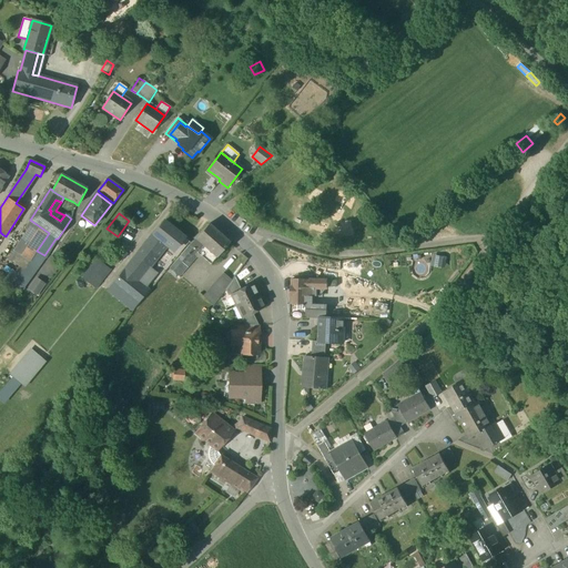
[(49,233),(30,220),(23,229),(27,231),(8,259),(23,270),(37,251),(49,233)]
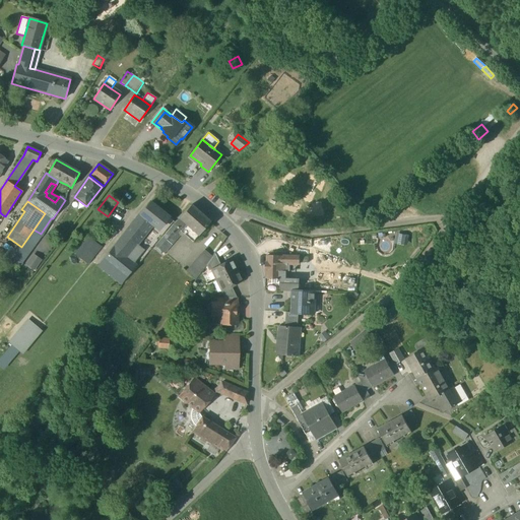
[(152,224),(159,230),(169,217),(149,203),(140,214),(152,224)]
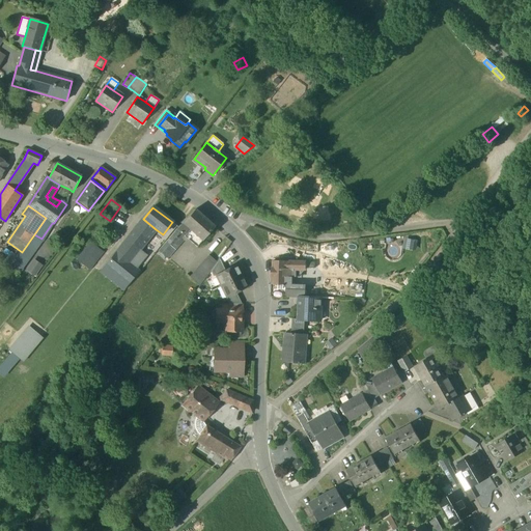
[(195,210),(183,223),(202,241),(215,227),(195,210)]
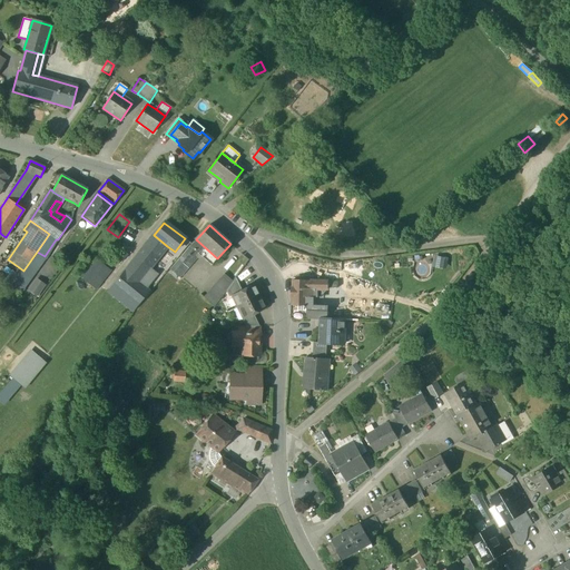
[(154,235),(125,272),(141,285),(144,282),(147,284),(154,275),(148,271),(149,268),(167,246),(154,235)]
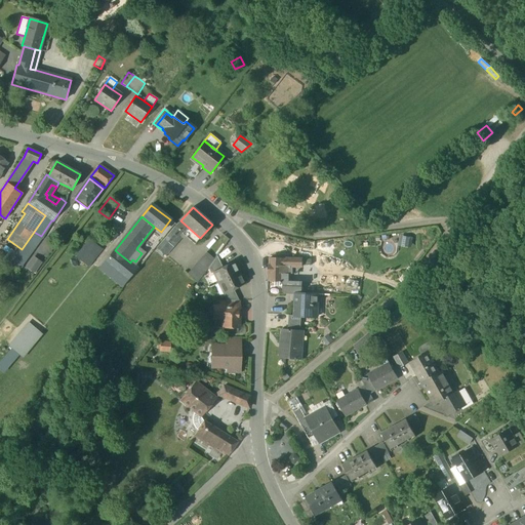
[(200,238),(180,220),(175,228),(182,233),(184,235),(195,244),(200,238)]
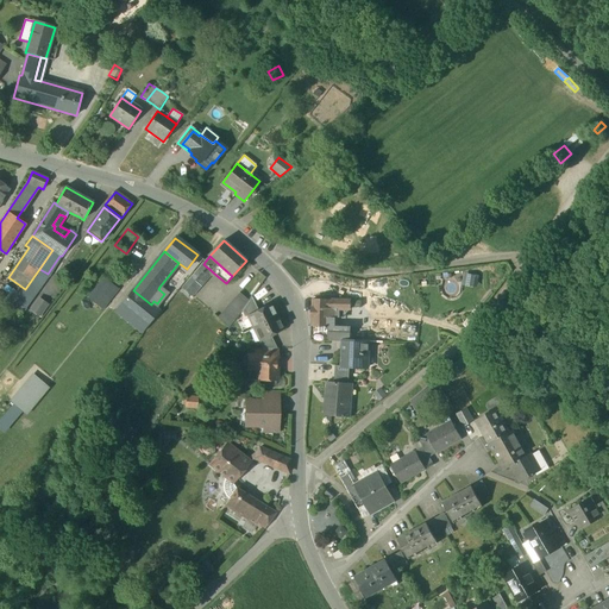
[(199,283),(211,270),(203,264),(181,288),(192,296),(201,286),(199,283)]
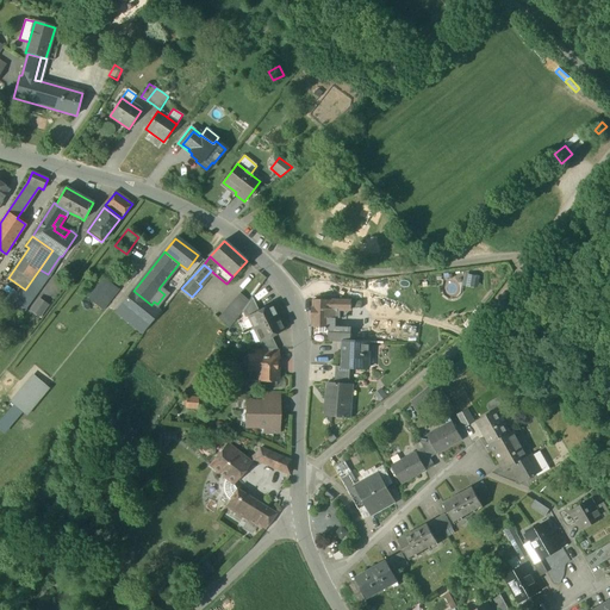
[(48,274),(39,269),(25,290),(13,306),(23,315),(50,277),(48,274)]
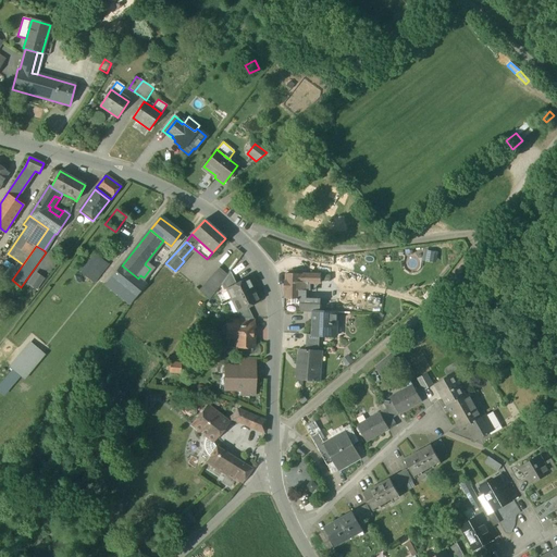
[(182,259),(184,261),(195,249),(193,247),(182,259)]
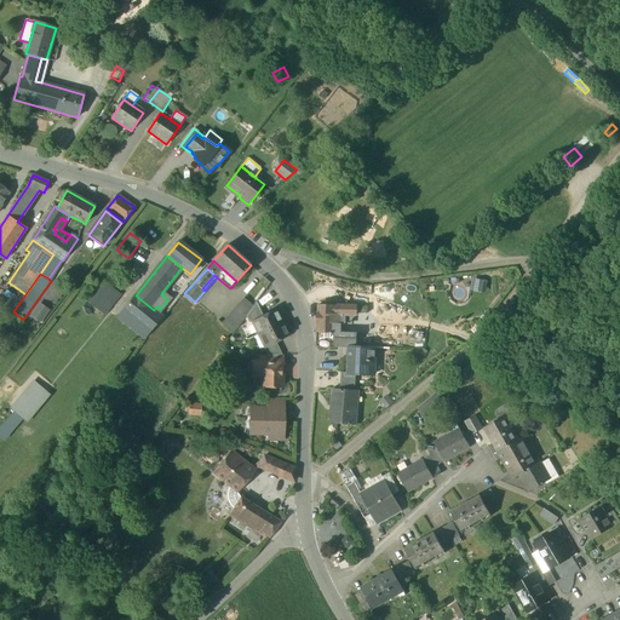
[(97,302),(109,287),(104,283),(89,303),(104,315),(108,310),(97,302)]
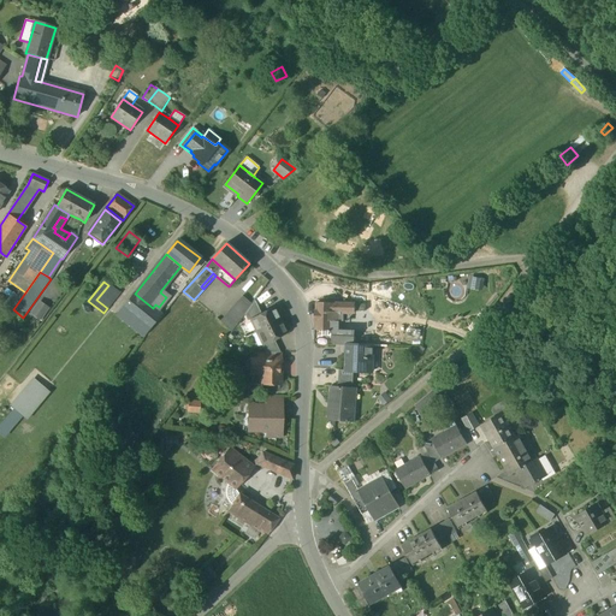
[(108,285),(96,300),(107,308),(119,294),(108,285)]
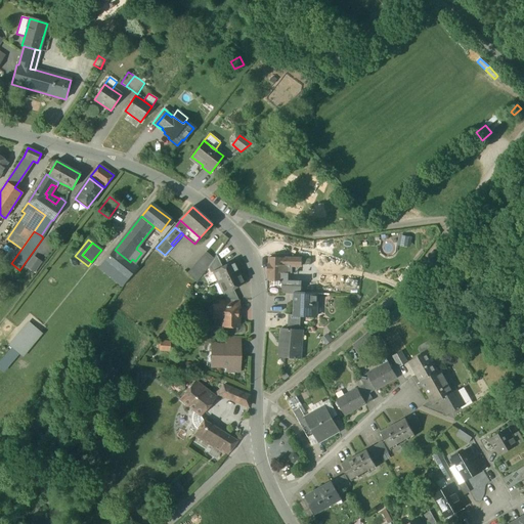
[(144,253),(137,247),(136,249),(141,253),(135,261),(132,259),(130,262),(134,265),(144,253)]
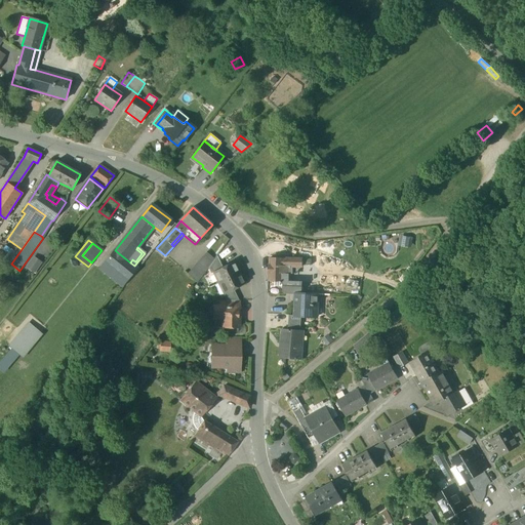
[(10,249),(5,256),(6,256),(4,259),(10,264),(17,254),(10,249)]
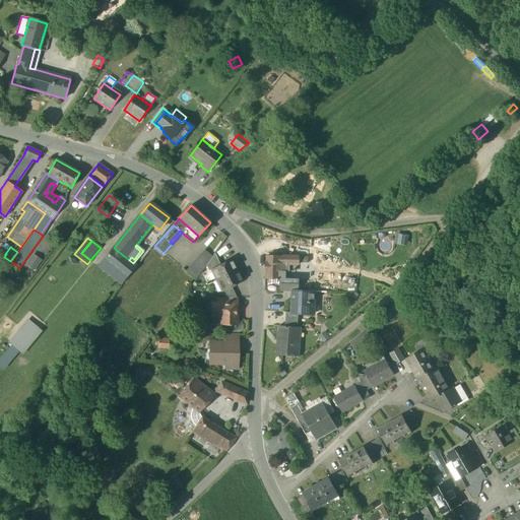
[(129,260),(114,248),(104,261),(125,278),(136,265),(133,263),(129,260)]
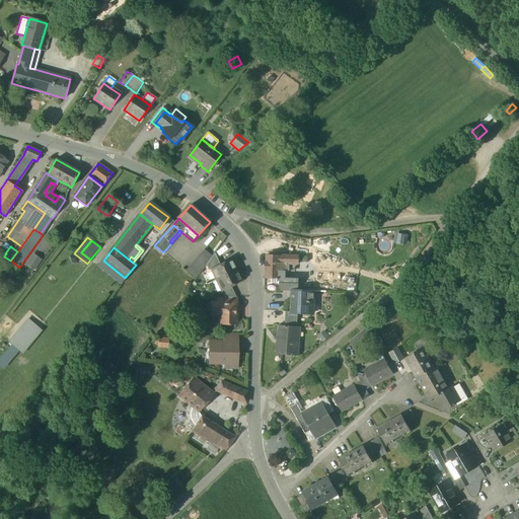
[(186,271),(195,280),(201,272),(206,265),(212,256),(204,249),(186,271)]
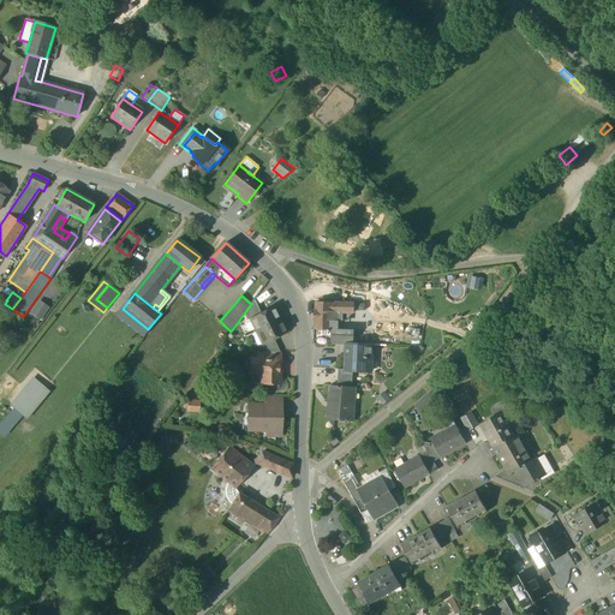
[(49,308),(39,300),(30,312),(41,320),(49,308)]
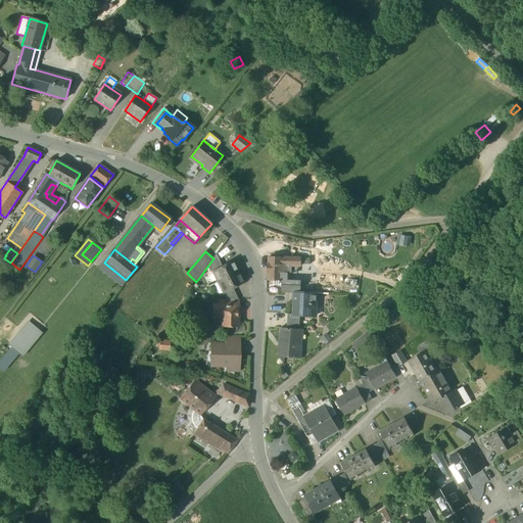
[(207,267),(209,273),(212,271),(222,267),(217,255),(214,258),(207,267)]
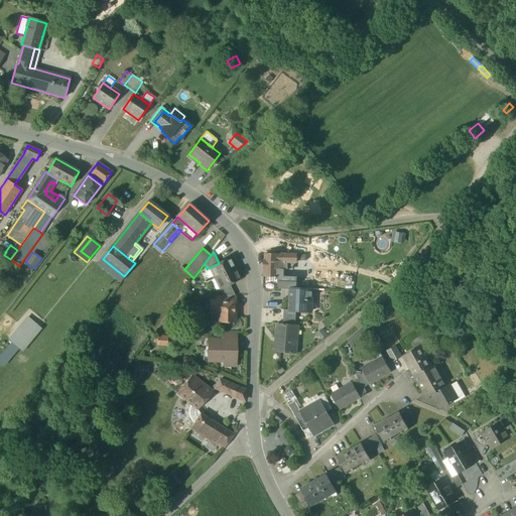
[(265,254),(264,268),(278,268),(278,269),(279,269),(283,269),(283,262),(287,262),(287,255),(279,254),(265,254)]
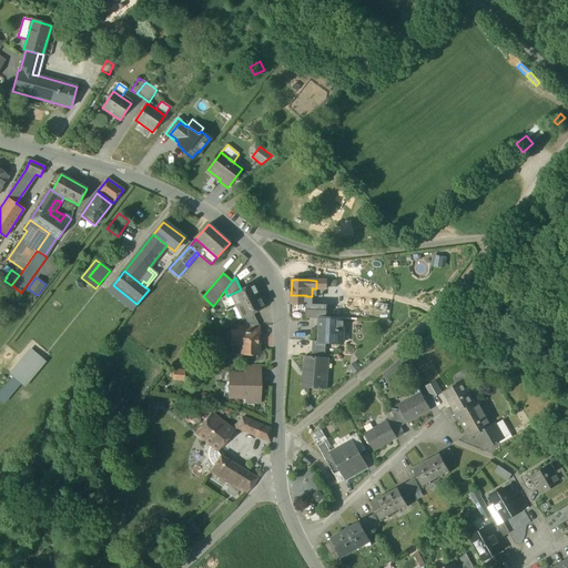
[(447,283),(430,303),(435,306),(452,284),(449,282),(447,283)]
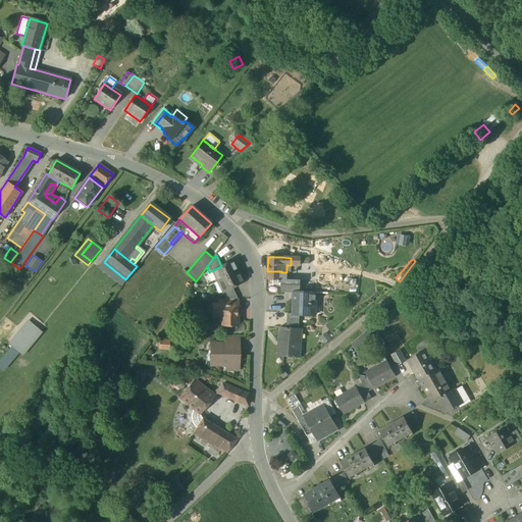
[(223,292),(223,293),(232,289),(243,282),(240,276),(239,276),(237,272),(238,272),(237,271),(236,271),(233,268),(235,267),(231,260),(221,266),(212,270),(217,281),(223,292)]
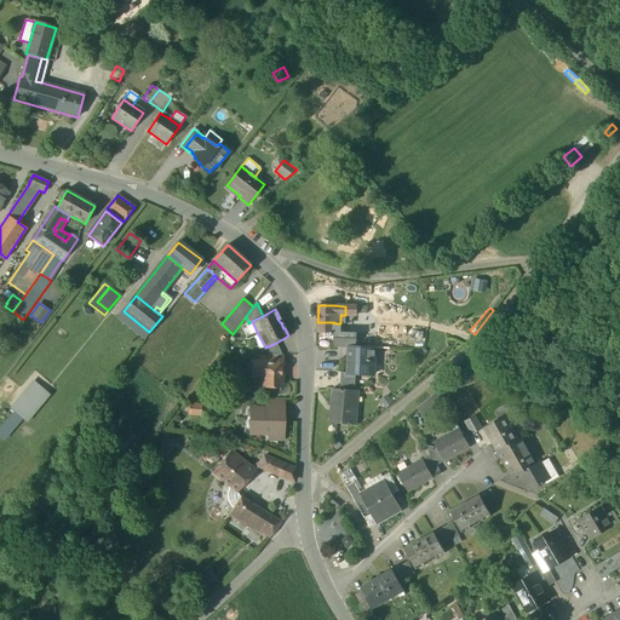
[(149,332),(124,311),(118,319),(143,339),(149,332)]
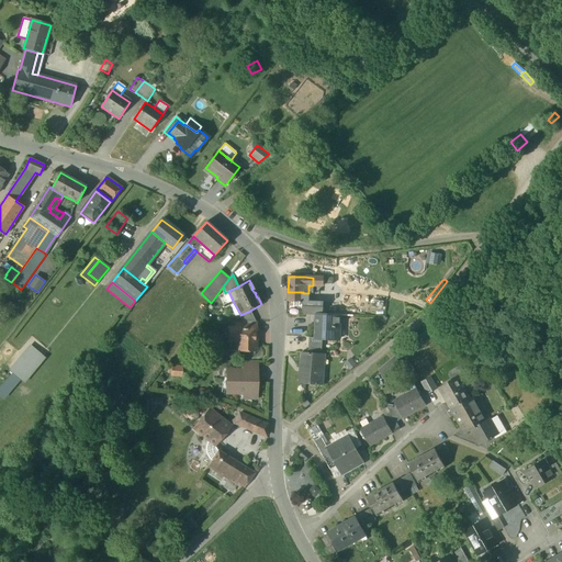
[(303,302),(304,293),(303,293),(303,292),(288,292),(288,301),(288,314),(303,314),(303,302)]
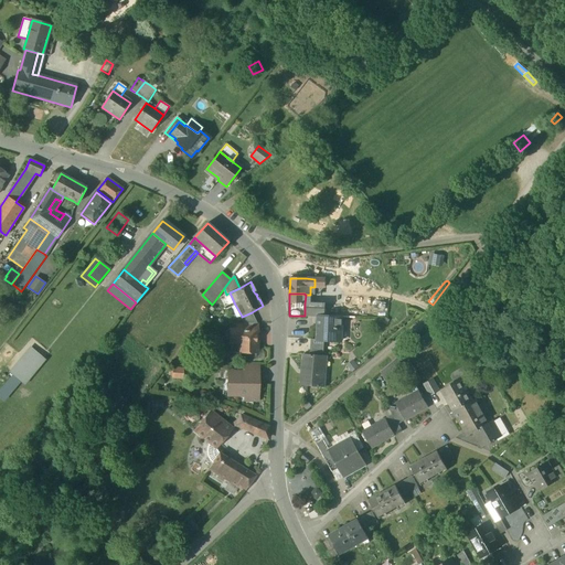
[(318,316),(322,317),(323,304),(310,304),(305,304),(305,316),(318,316)]
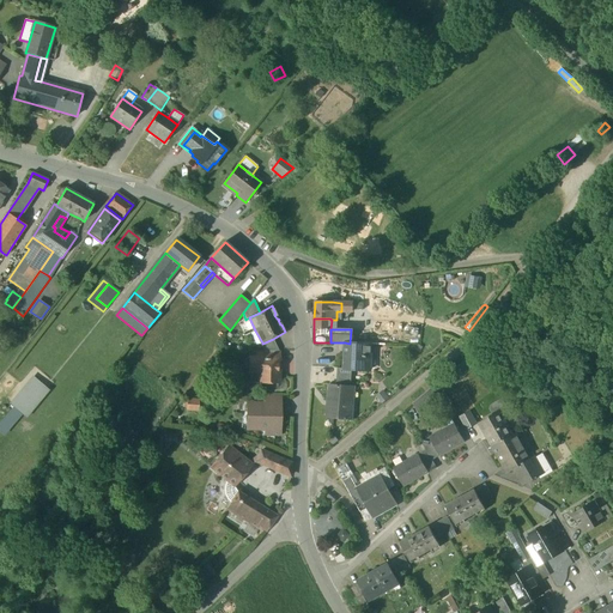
[(256,346),(260,344),(262,343),(255,331),(250,333),(256,346)]
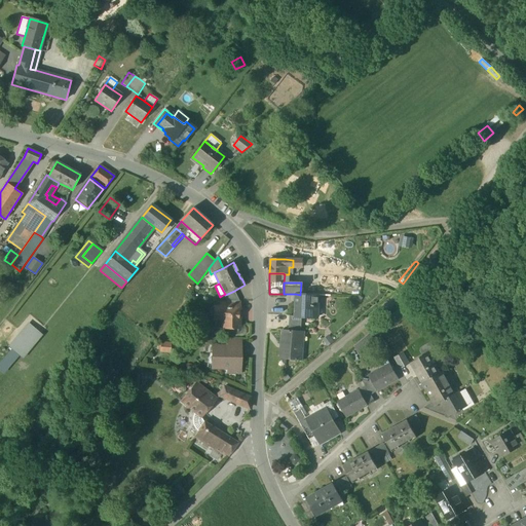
[(223,295),(226,301),(221,301),(221,307),(239,307),(239,301),(234,291),(225,295),(225,294),(223,295)]
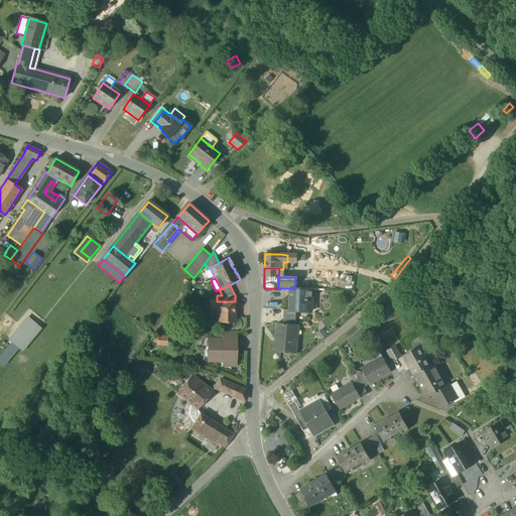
[(296,311),(308,311),(309,300),(312,300),(312,289),(294,289),(290,288),(289,310),(296,311)]
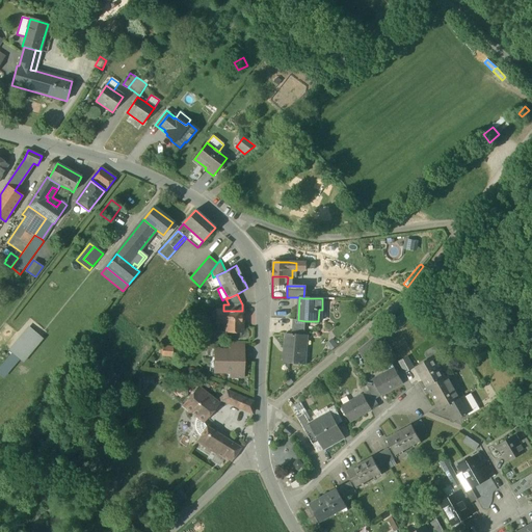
[(224,331),(241,331),(242,322),(241,322),(241,314),(242,314),(242,311),(223,311),(217,311),(217,314),(214,315),(214,318),(217,320),(216,323),(224,323),(224,331)]
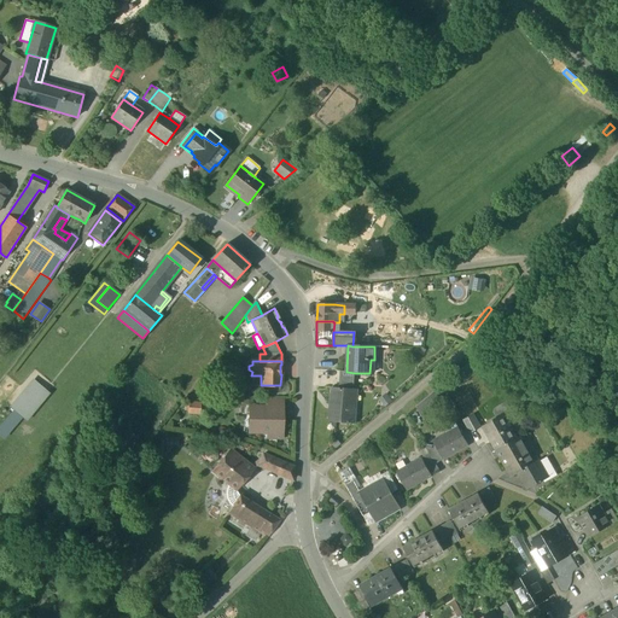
[(450,379),(456,386),(472,373),(466,366),(450,379)]
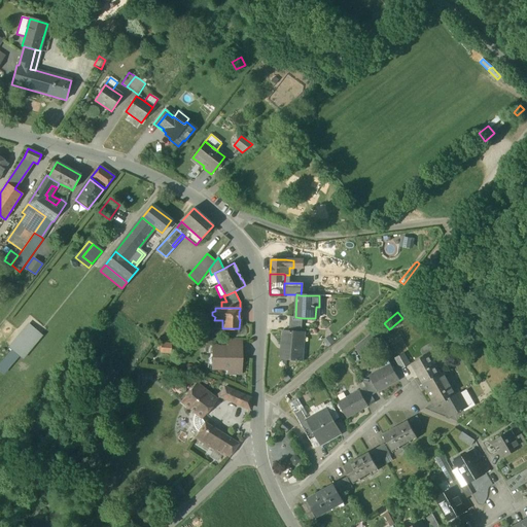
[(29,324),(26,328),(32,334),(36,330),(29,324)]
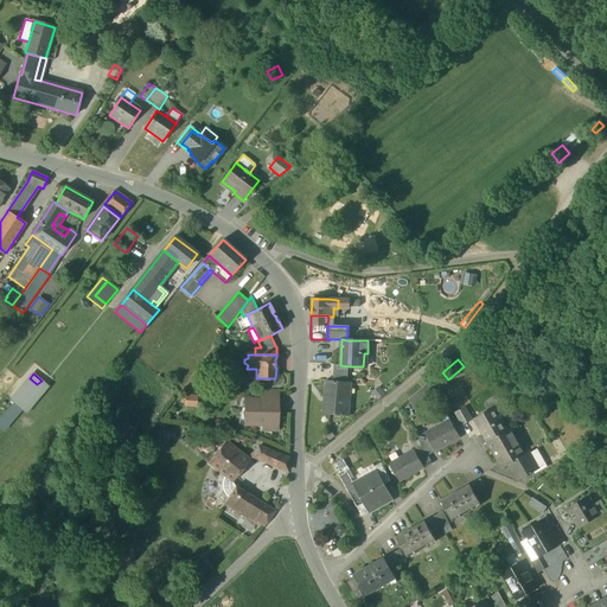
[(40,387),(37,384),(30,378),(14,396),(25,404),(40,387)]
